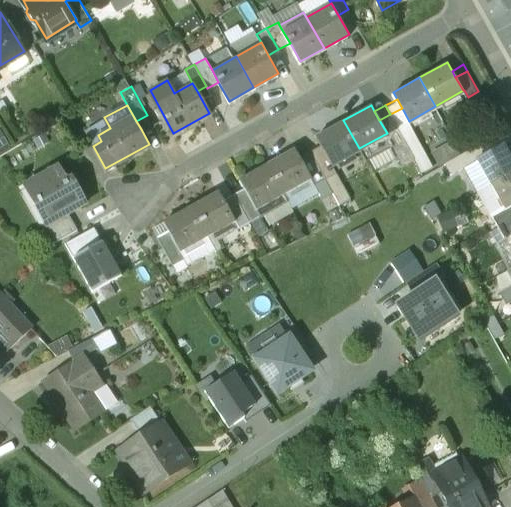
[(402,108),(390,114),(402,135),(412,129),(408,121),(409,121),(402,108)]
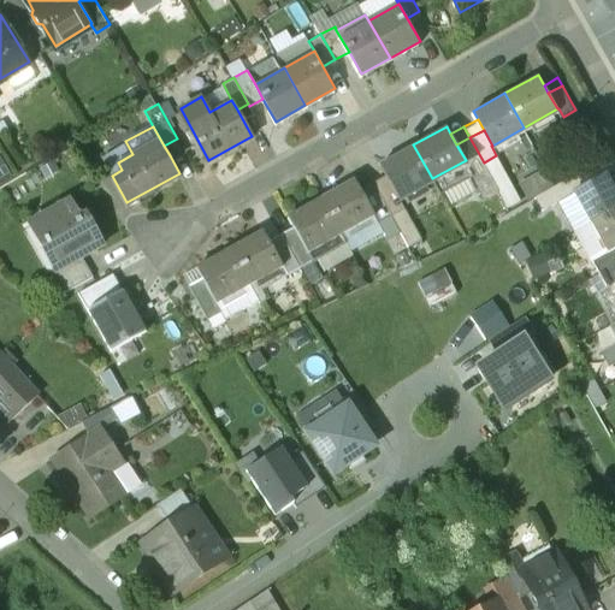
[(484,163),(469,137),(456,144),(466,160),(472,169),(484,163)]
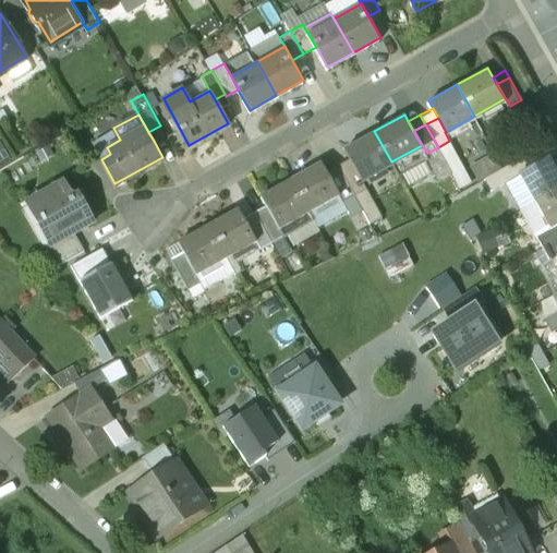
[(166,134),(160,125),(148,132),(154,141),(166,134)]
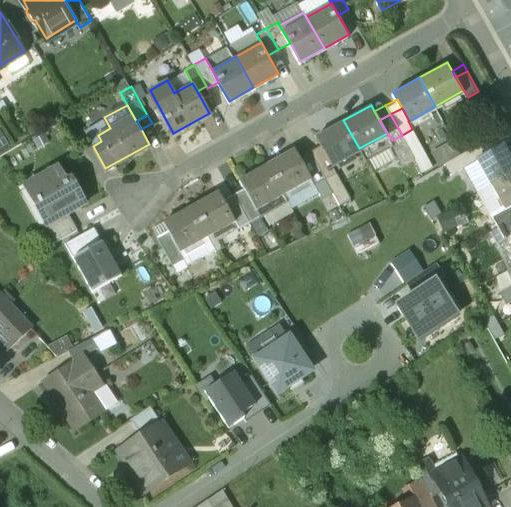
[(343,120),(317,135),(321,143),(325,150),(333,163),(359,148),(343,120)]
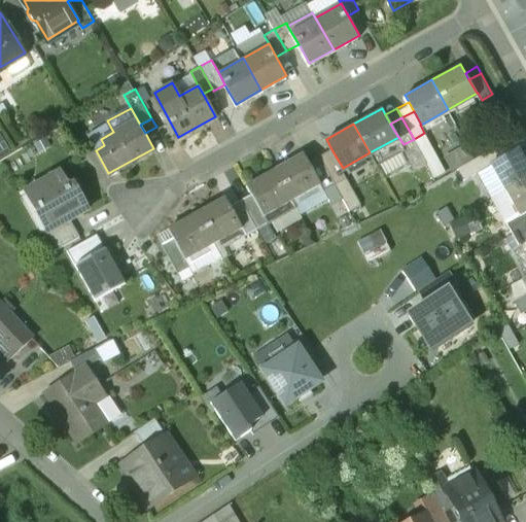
[(501,141),(480,153),(487,166),(492,162),(509,153),(501,141)]
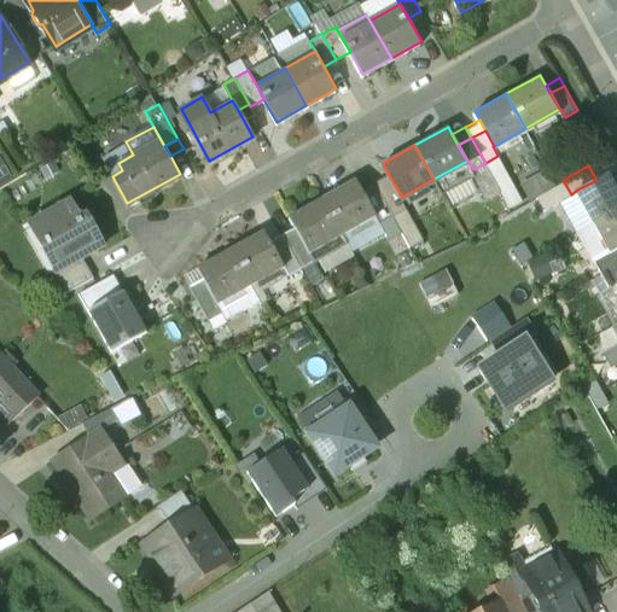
[(388,173),(373,180),(379,190),(393,181),(388,173)]
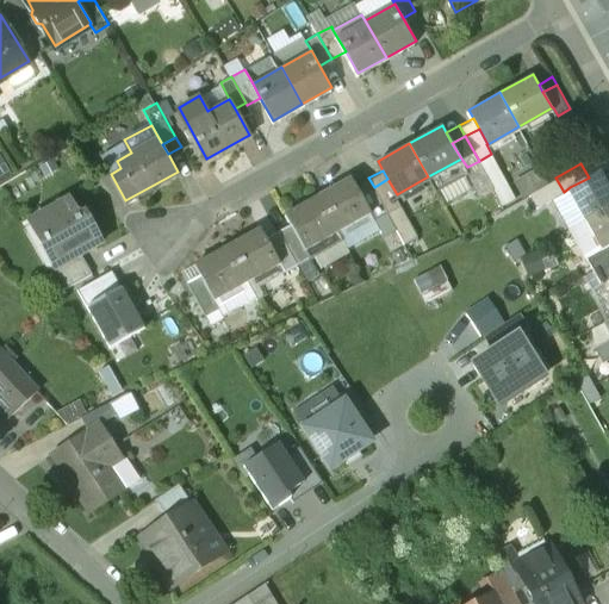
[(589,178),(570,187),(586,217),(608,204),(608,184),(601,170),(589,178)]
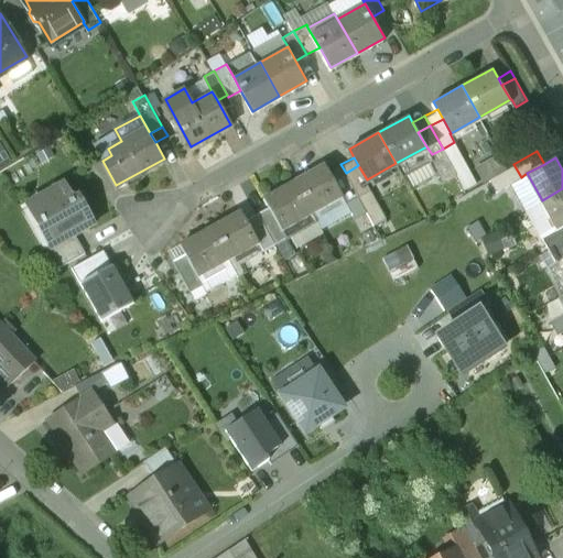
[(328,172),(324,163),(294,179),(312,210),(342,194),(334,179),(328,172)]
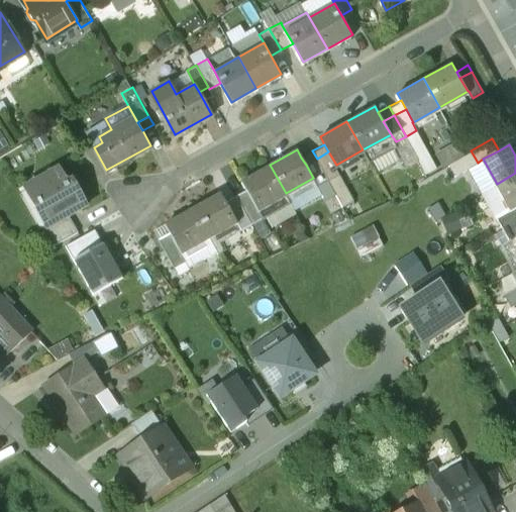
[(312,150),(301,158),(306,165),(317,159),(312,150)]
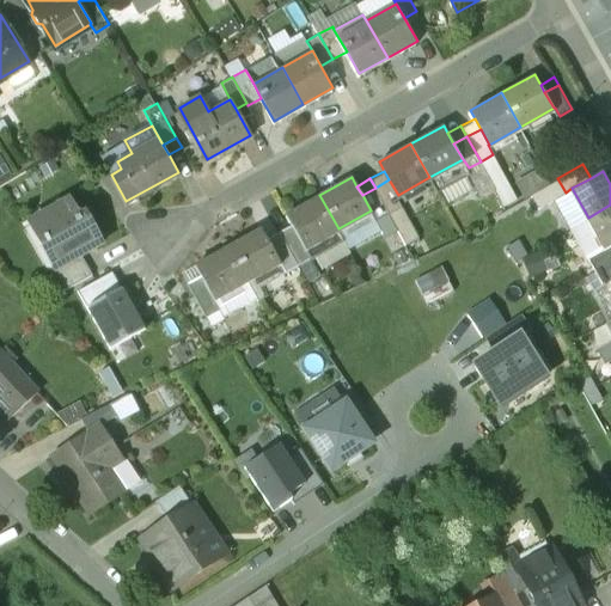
[(389,179),(376,188),(389,212),(402,204),(397,196),(398,195),(389,179)]
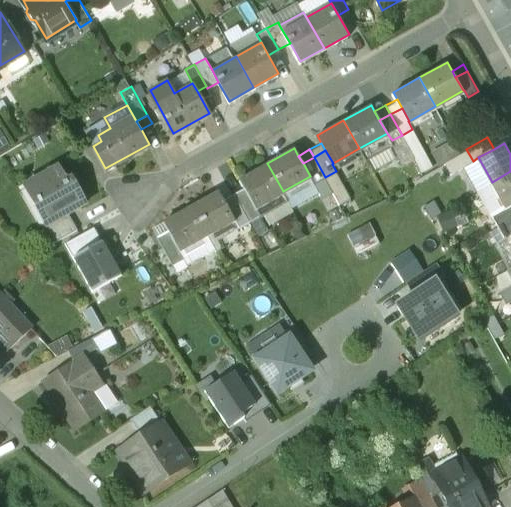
[(325,177),(314,157),(303,163),(310,176),(314,183),(325,177)]
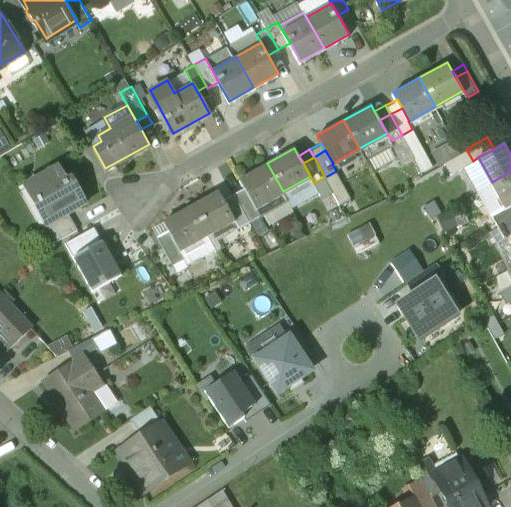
[(267,163),(240,178),(244,187),(248,194),(260,214),(261,215),(288,200),(283,191),(267,163)]
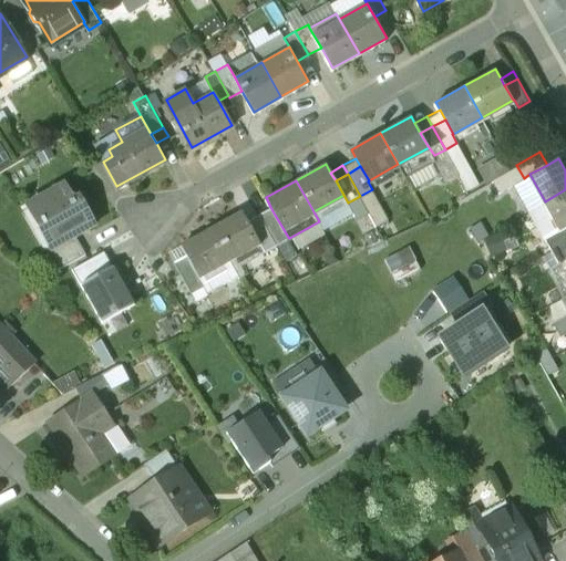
[(64,183),(27,204),(28,206),(33,203),(55,241),(50,245),(51,247),(52,246),(75,234),(94,222),(79,195),(73,198),(64,183)]
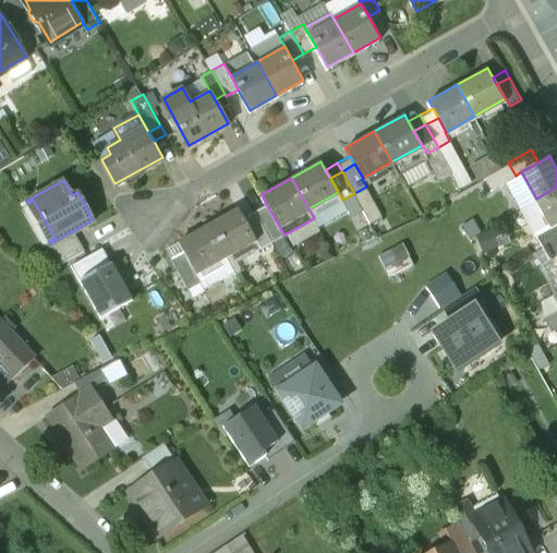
[(556,187),(536,199),(552,225),(556,221),(556,187)]
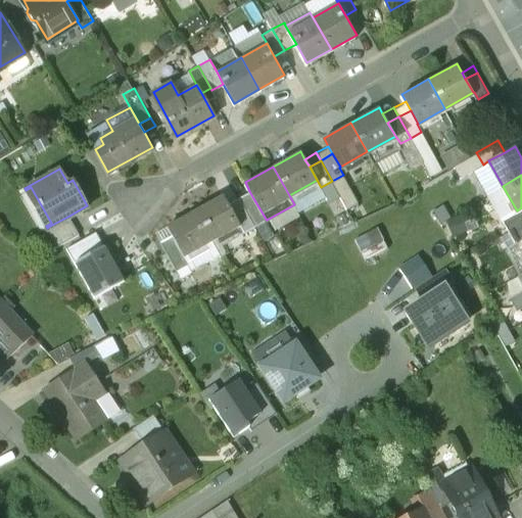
[(249,191),(239,196),(243,204),(253,198),(249,191)]
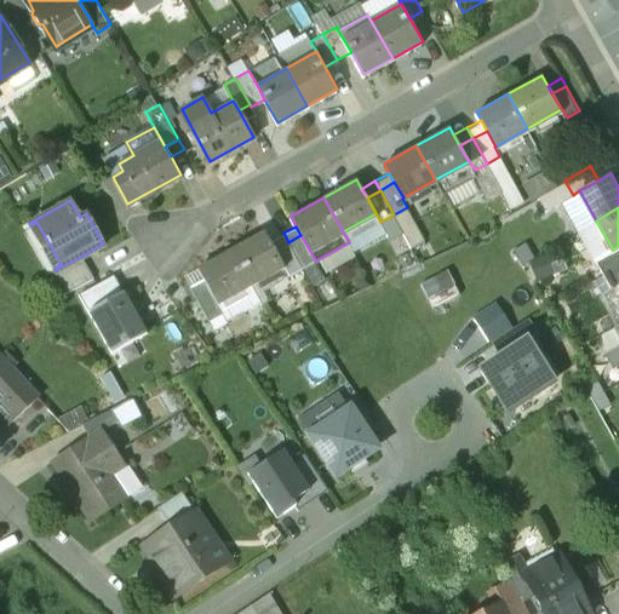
[(264,230),(231,248),(251,283),(284,265),(275,250),(270,241),(264,230)]
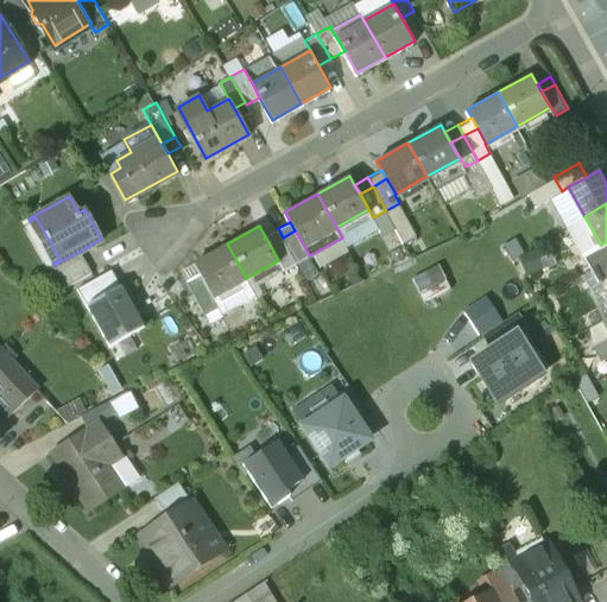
[(278,228),(265,236),(270,245),(283,238),(278,228)]
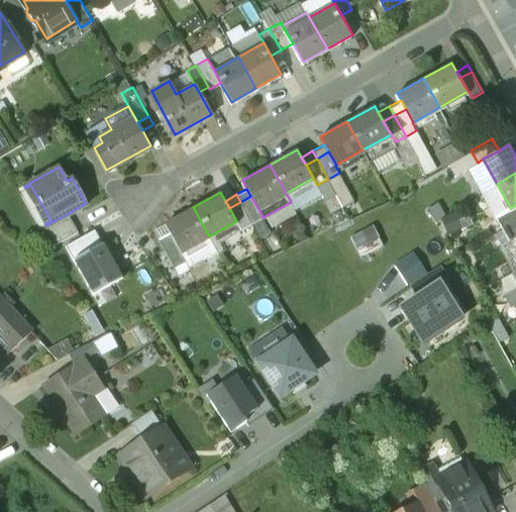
[(263,216),(250,196),(240,202),(251,222),(263,216)]
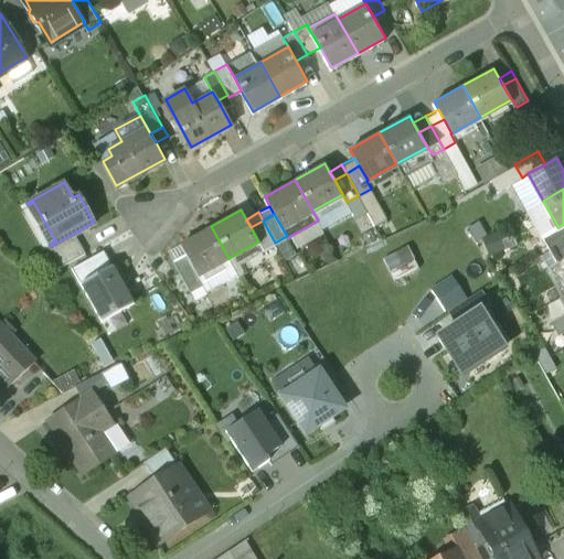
[(263,221),(251,227),(258,242),(259,240),(264,248),(275,243),(263,221)]
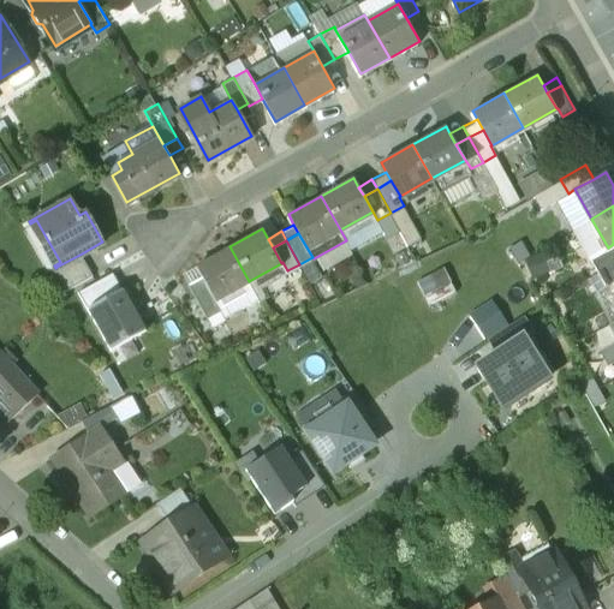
[(249,281),(230,246),(198,264),(203,274),(208,284),(218,299),(249,281)]
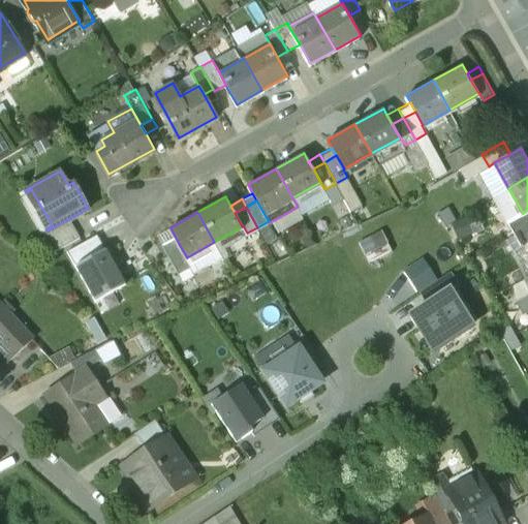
[(527,212),(510,222),(516,233),(527,225),(527,212)]
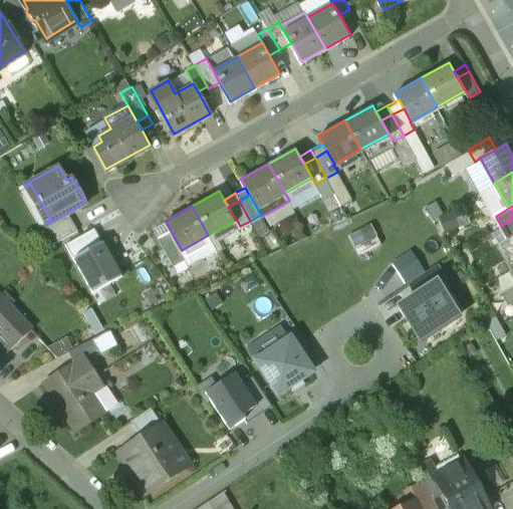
[(68,212),(47,223),(57,240),(77,228),(68,212)]
